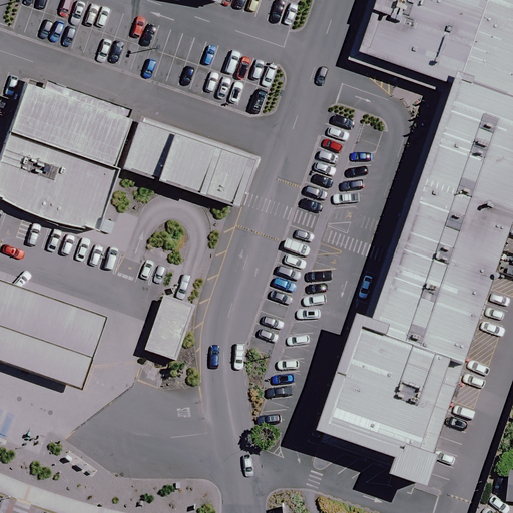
[(389,477),(426,489),(512,228),(512,0),(378,0),(360,56),(451,86),(371,324),(357,319),(319,432),(396,458),(389,477)]
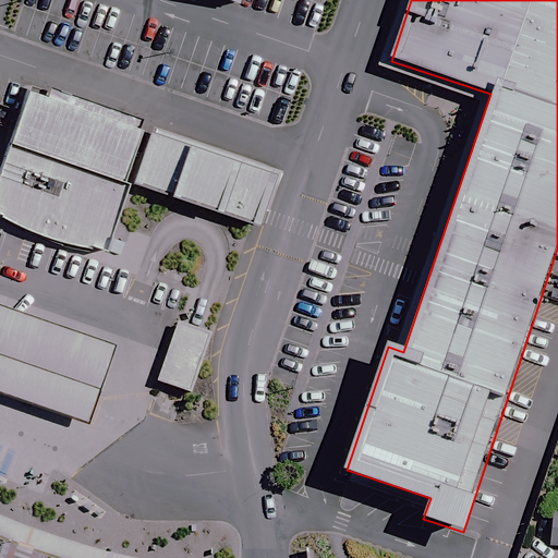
[(274,174),(23,87),(0,152),(0,217),(114,256),(140,183),(256,223),(274,174)]
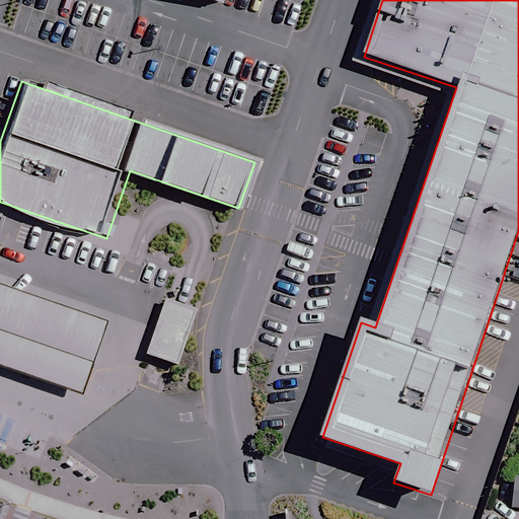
[(101,318),(0,283),(0,361),(78,388),(101,318)]
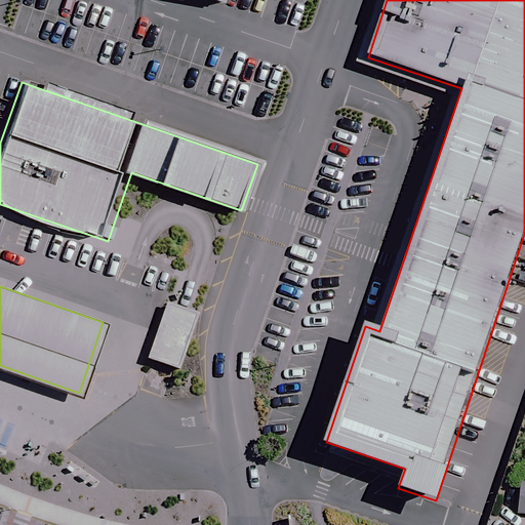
[(166,303),(146,360),(179,371),(200,315),(166,303)]
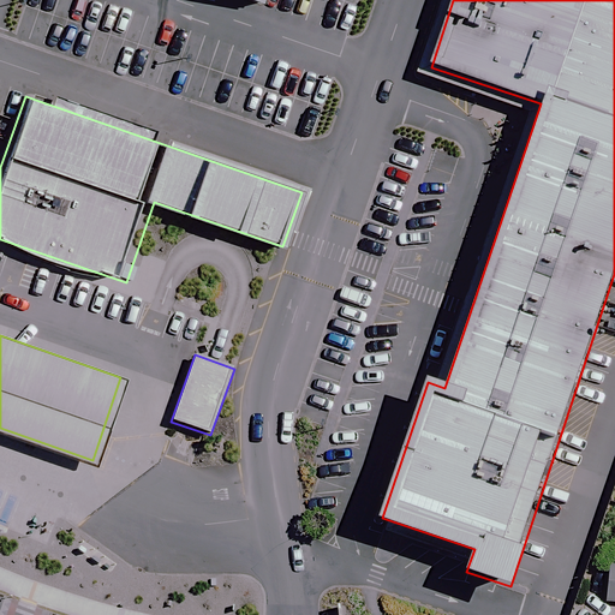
[(614,568),(605,567),(601,604),(614,607),(614,568)]
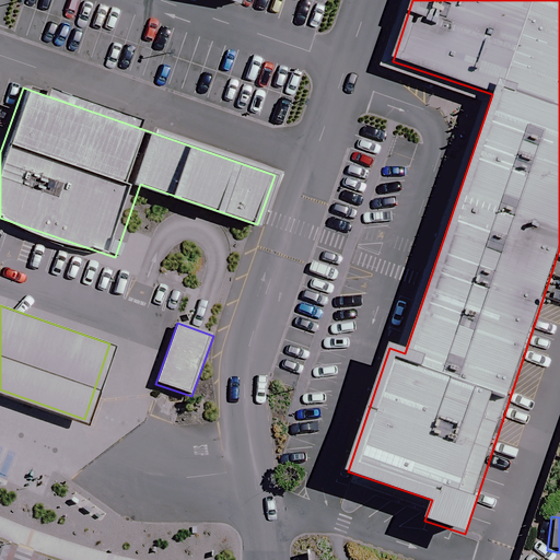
All buildings are outlined.
